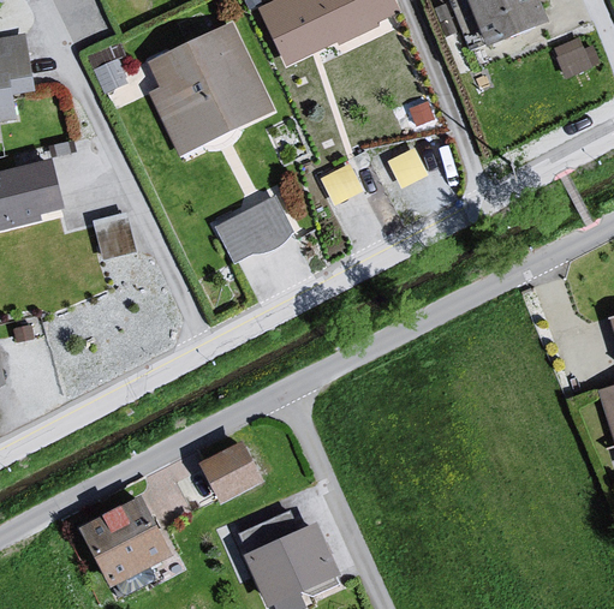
[(269,0),(257,6),(285,65),(400,9),(395,0),(269,0)]
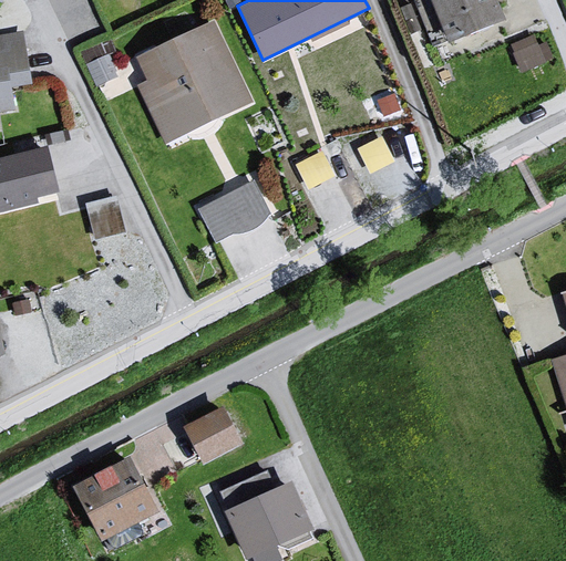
[(431,0),(449,37),(501,17),(494,0),(431,0)]
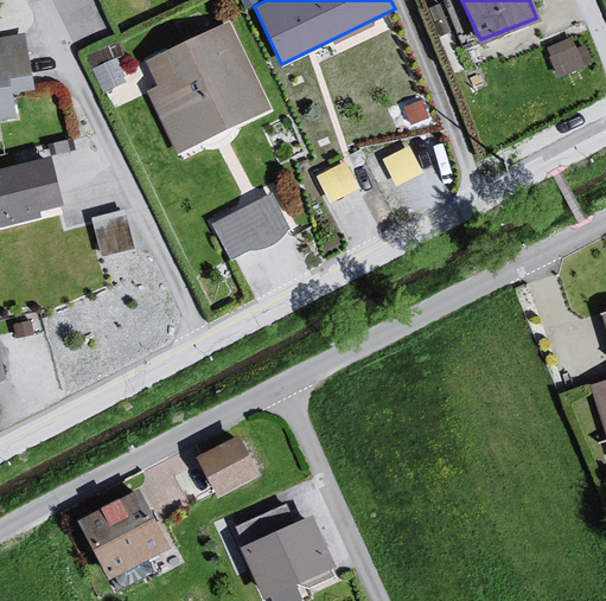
[(228,20),(146,58),(157,85),(146,90),(179,152),(273,110),(228,20)]
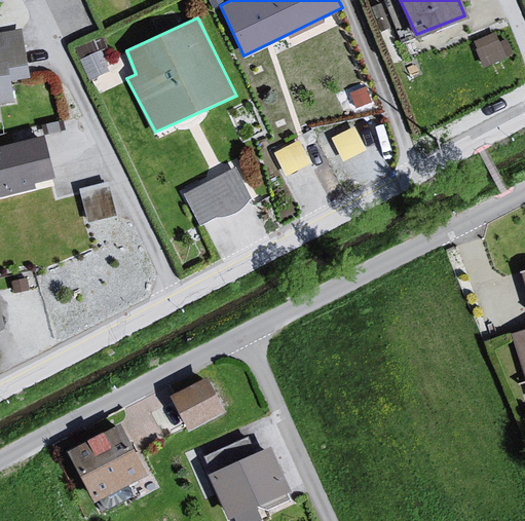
[(0,104),(14,103),(14,80),(33,78),(24,28),(0,31),(0,104)]
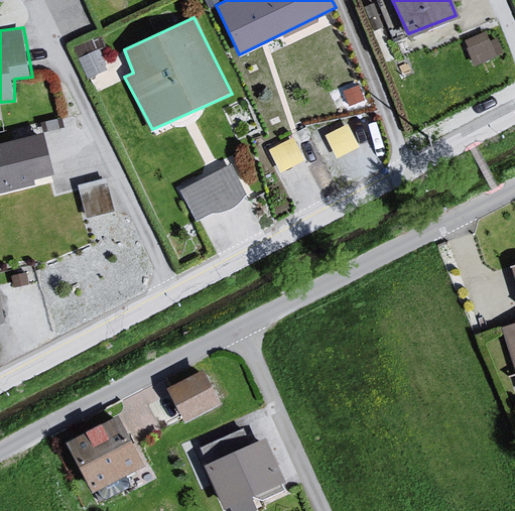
[(102,40),(83,47),(90,67),(109,59),(102,40)]
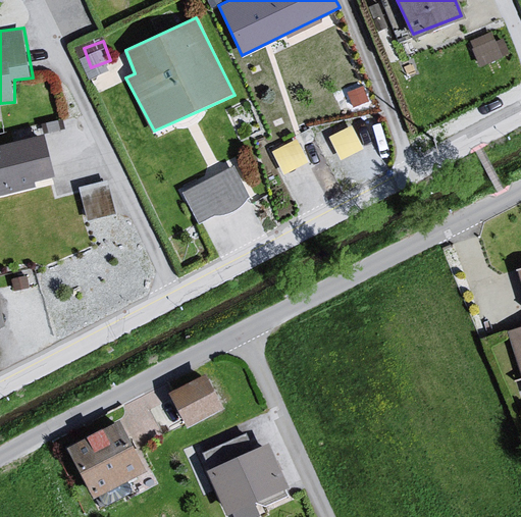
[(332,126),(343,148),(364,138),(355,116),(332,126)]
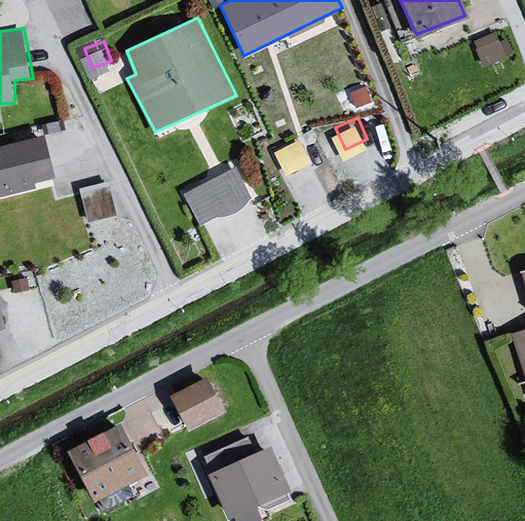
[(276,142),(287,164),(313,151),(303,129),(276,142)]
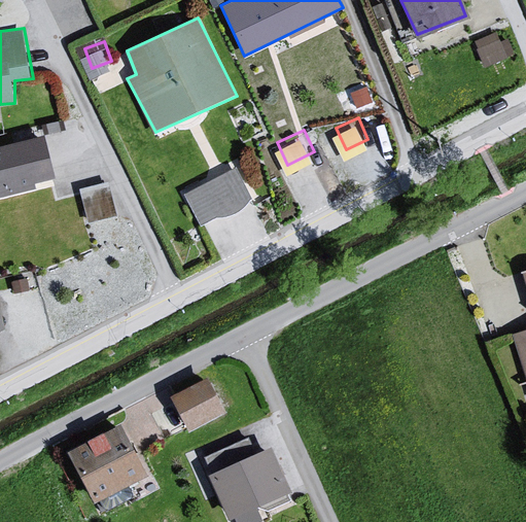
[(42,133),(0,144),(0,197),(59,183),(42,133)]
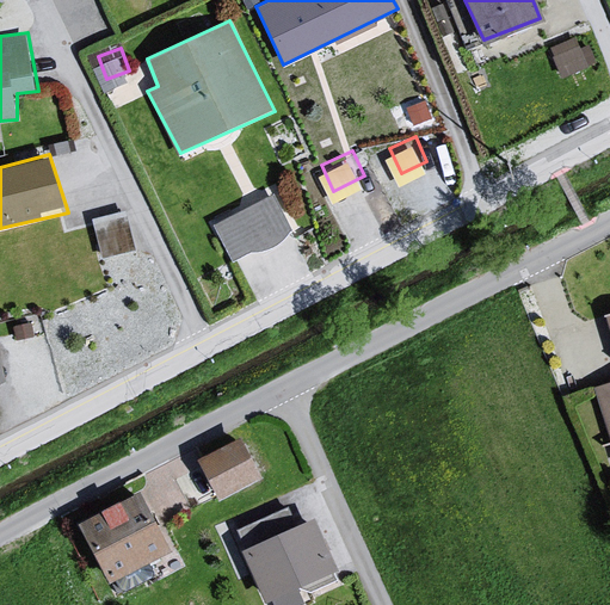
[(215,213),(238,252),(296,218),(275,179),(215,213)]
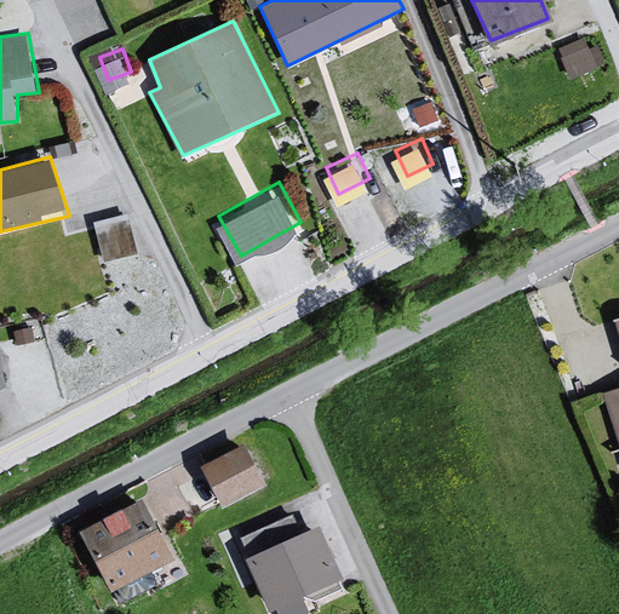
[(618,319),(615,320),(618,332),(618,388),(602,394),(618,447),(618,319)]
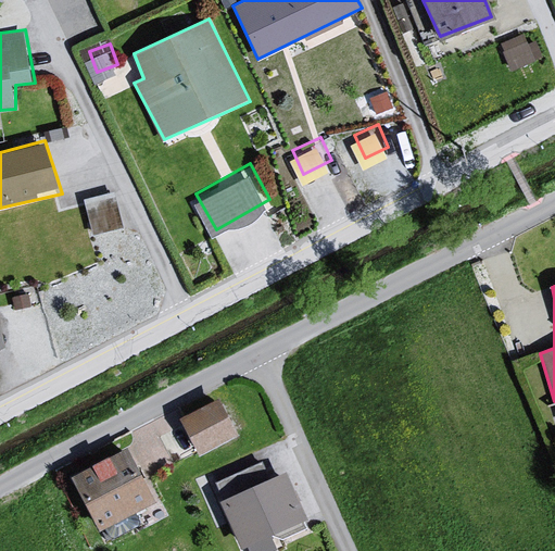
[(218,401),(179,418),(191,442),(201,454),(238,437),(218,401)]
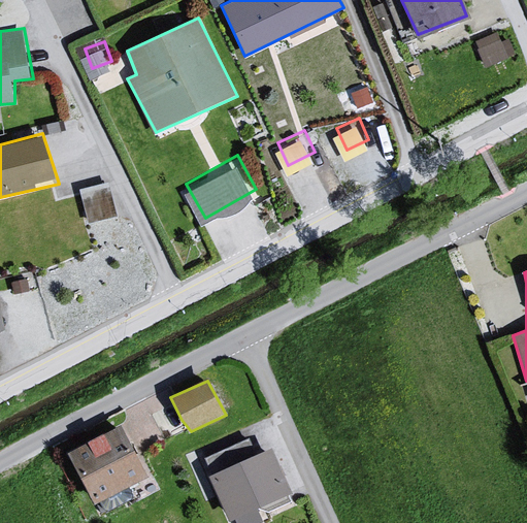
[(123,427),(66,454),(96,503),(146,477),(123,427)]
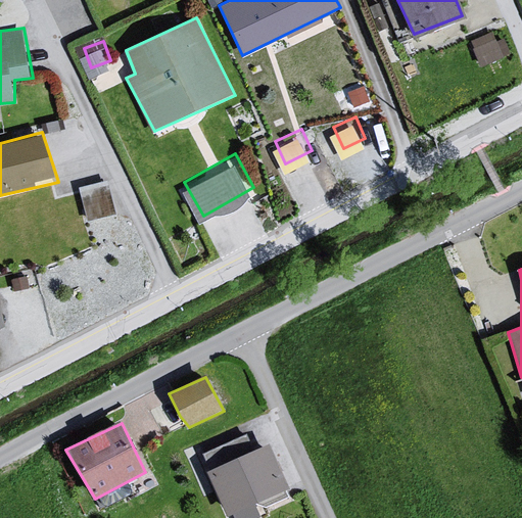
[(269,443),(205,472),(227,514),(257,500),(265,506),(285,496),(282,489),(288,486),(269,443)]
